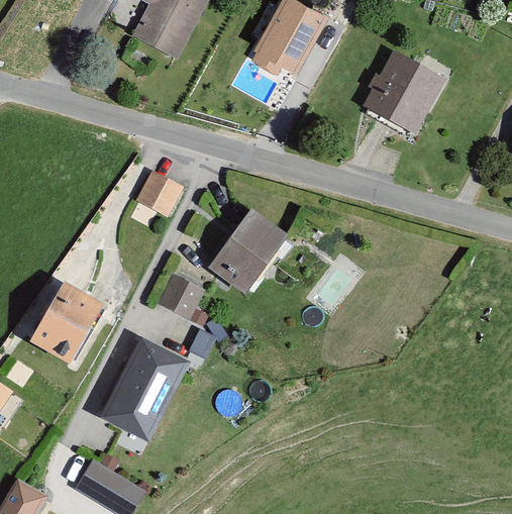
[(147,0),(149,1),(131,35),(173,57),(201,0),(147,0)]
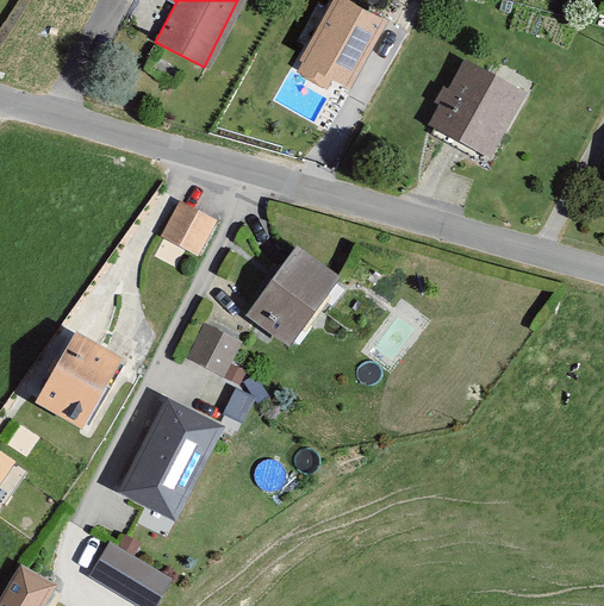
[(380,19),(346,0),(328,0),(292,67),(324,85),(329,76),(344,85),(380,19)]
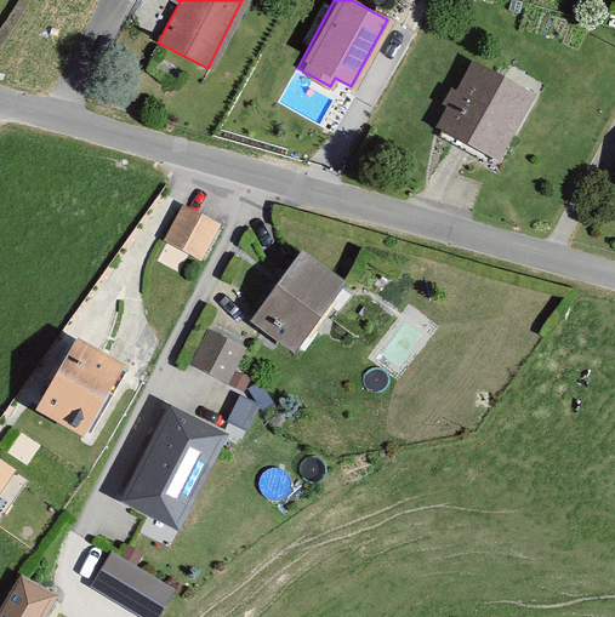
[(540,91),(478,57),(437,133),(499,167),(540,91)]
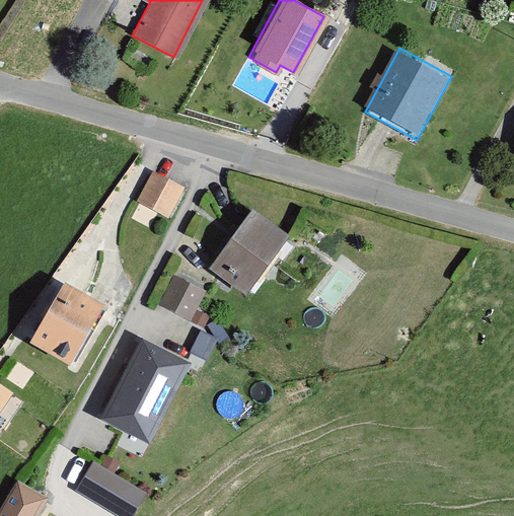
[(185,186),(154,169),(138,200),(168,216),(185,186)]
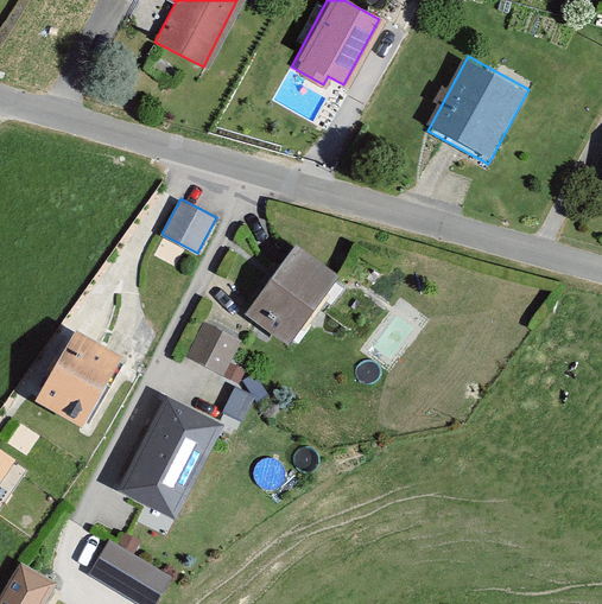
[(329,277),(291,249),(245,313),(283,341),(329,277)]
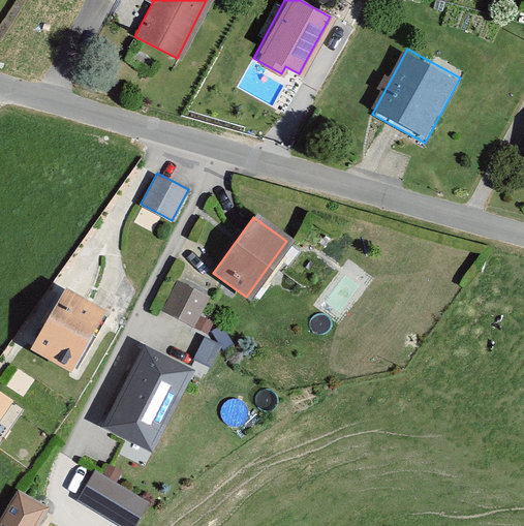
[(205,295),(175,281),(159,313),(189,327),(205,295)]
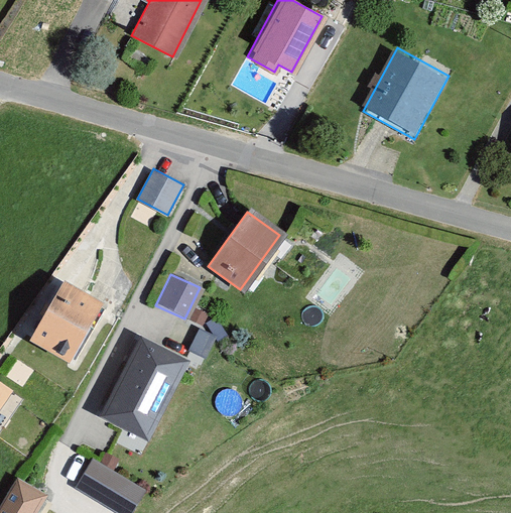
[(96,307),(60,287),(29,341),(65,361),(96,307)]
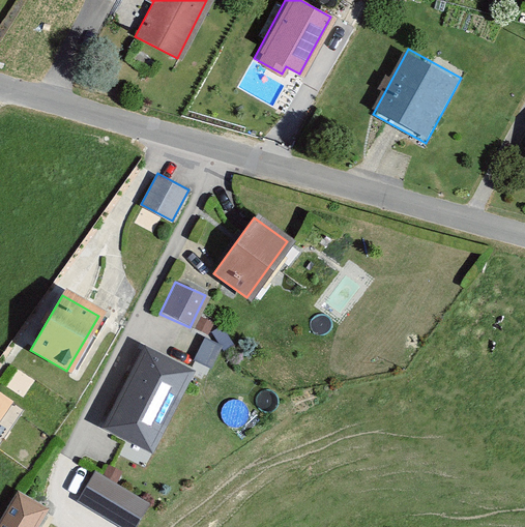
[(216,378),(231,348),(202,333),(187,364),(216,378)]
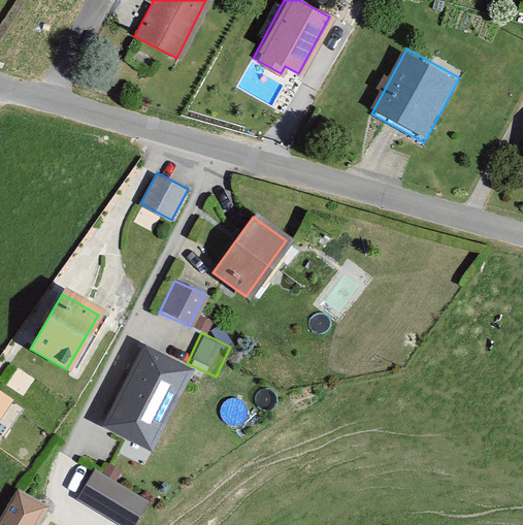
[(186,372),(140,350),(102,425),(148,448),(186,372)]
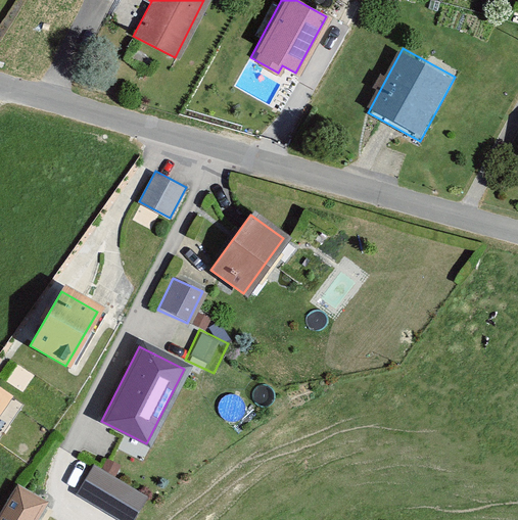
[(127,519),(140,500),(91,469),(77,491),(121,519),(127,519)]
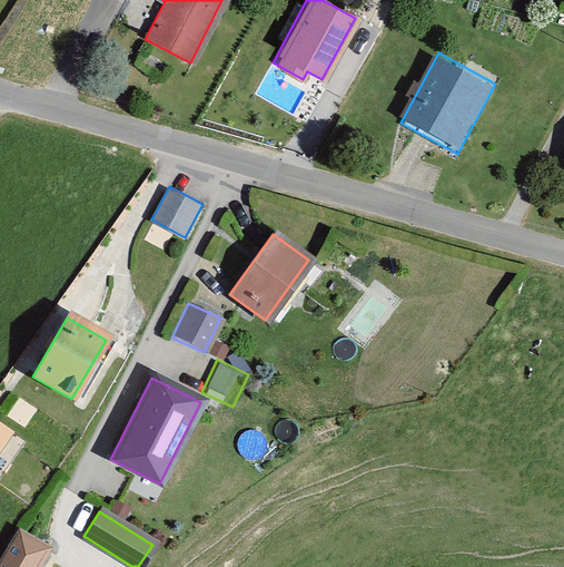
[(15,533),(0,557),(0,566),(32,566),(43,549),(15,533)]
